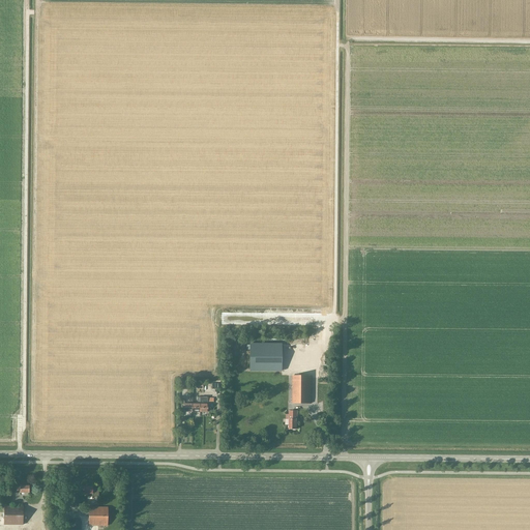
[(282,344),(251,344),(251,371),(281,371),(282,344)]
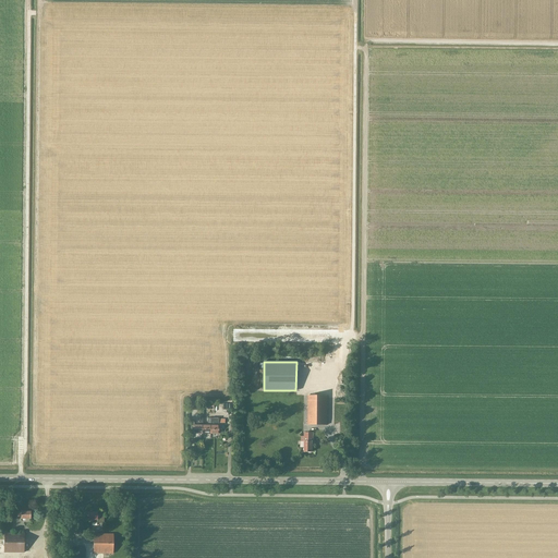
[(327,425),(327,396),(307,396),(307,425),(327,425)]
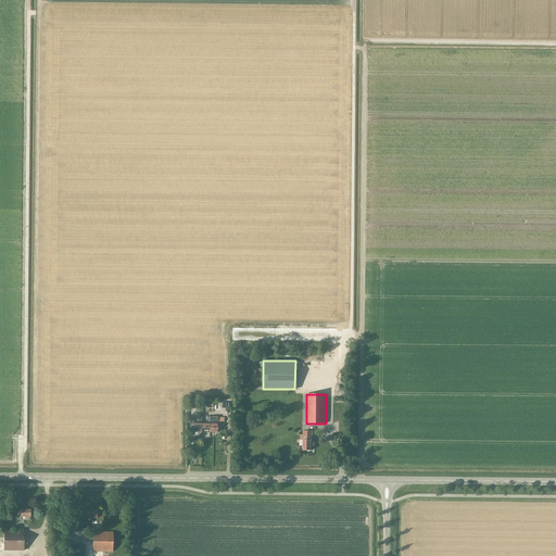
[(103,521),(103,512),(97,512),(97,510),(87,510),(87,517),(91,518),(91,521),(103,521)]
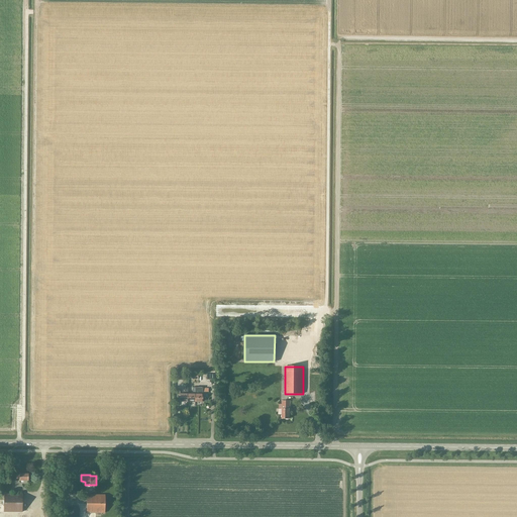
[(22,512),(22,494),(4,494),(4,512),(22,512)]
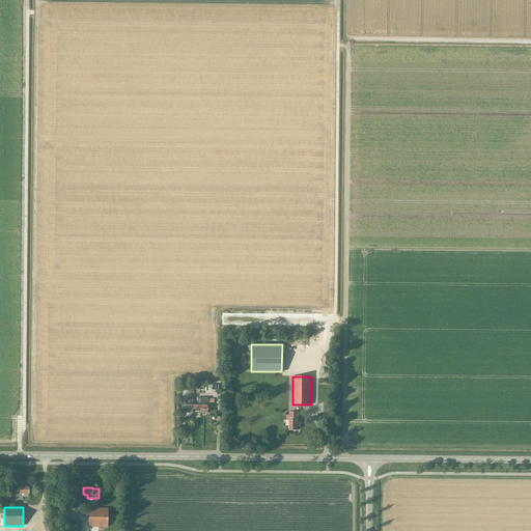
[(108,527),(108,508),(89,508),(89,527),(108,527)]
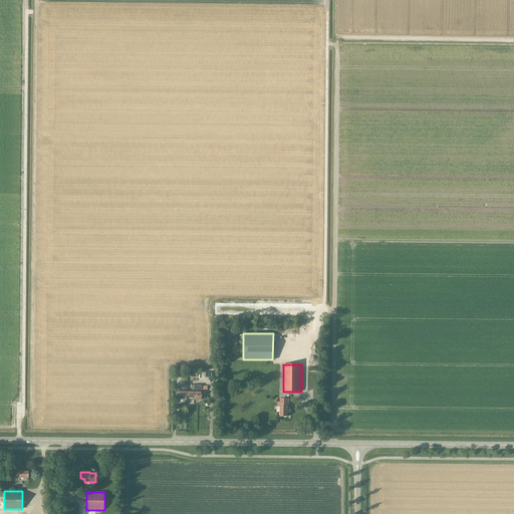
[(77,513),(78,505),(67,505),(67,513),(77,513)]
